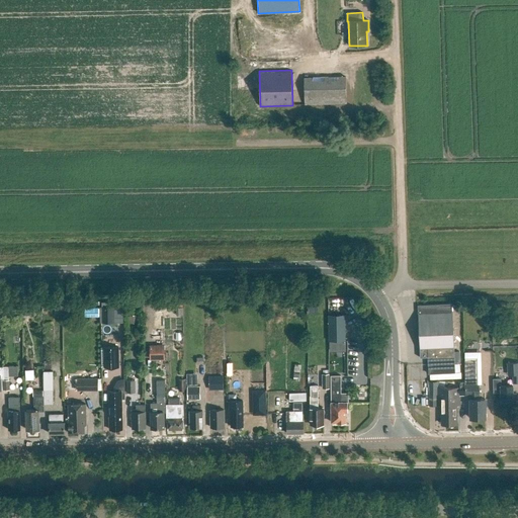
[(346,103),(345,77),(304,78),(305,104),(346,103)]
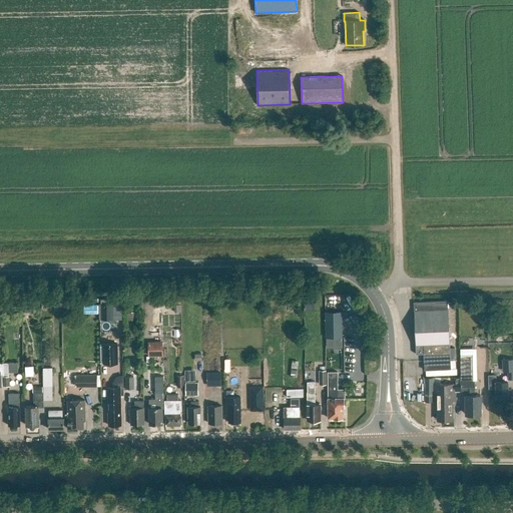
[(448,301),(414,303),(416,355),(424,355),(424,371),(451,369),(448,301)]
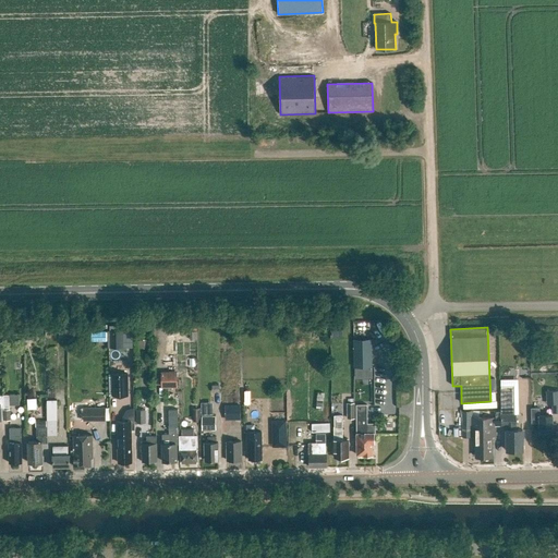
[(109,330),(110,348),(123,347),(123,330),(109,330)]
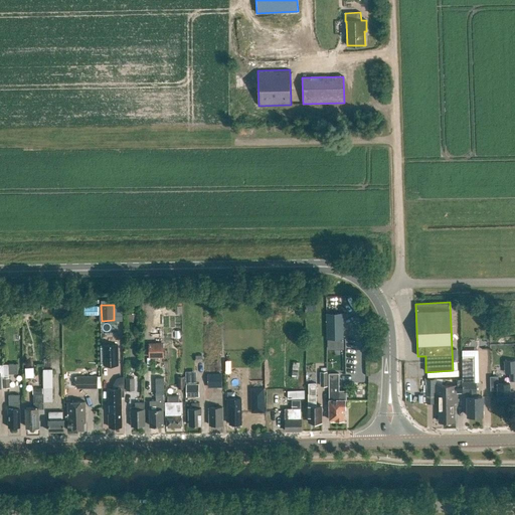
[(327,312),(327,338),(343,338),(343,312),(327,312)]
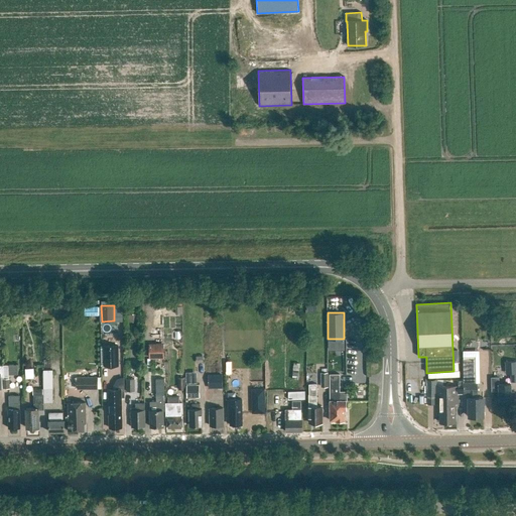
[(163,343),(149,344),(149,359),(163,359),(163,343)]
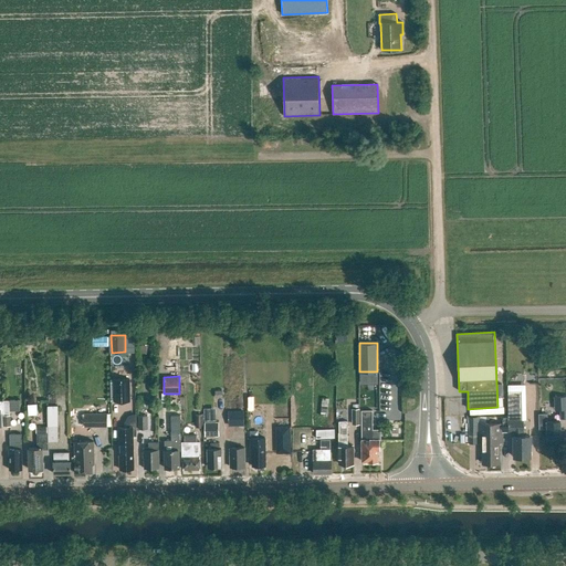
[(113,378),(114,401),(130,401),(129,378),(113,378)]
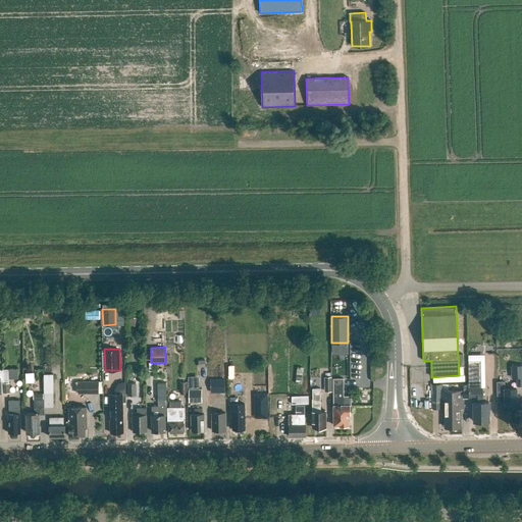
[(468,384),(468,399),(474,399),(474,422),(488,421),(488,403),(482,403),(482,399),(483,399),(482,387),(481,387),(480,361),(468,361),(469,384),(468,384)]
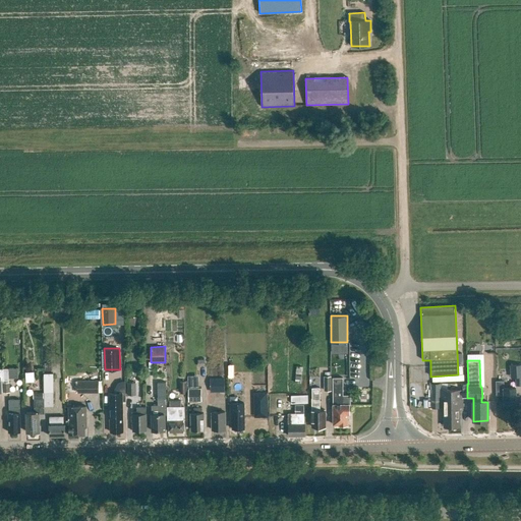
[(520,364),(511,364),(511,378),(520,377),(520,364)]
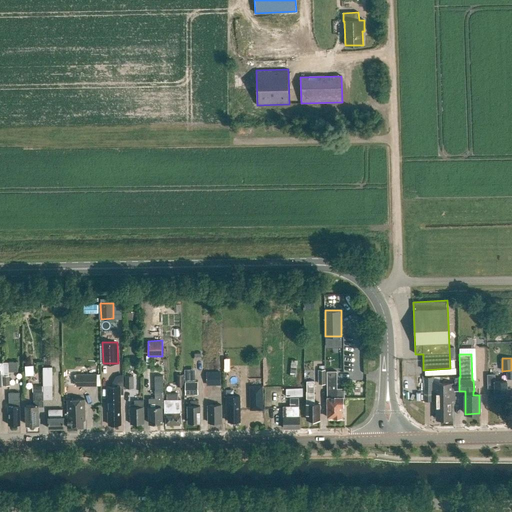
[(34,367),(25,367),(25,375),(35,375),(34,367)]
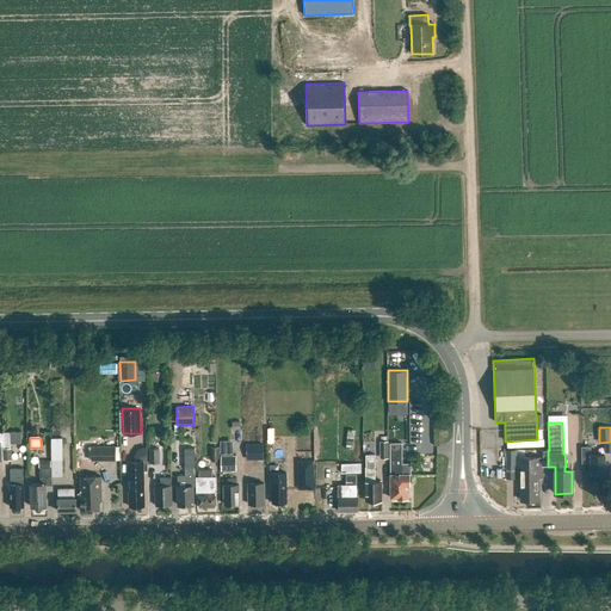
[(51,438),(53,477),(63,477),(62,438),(51,438)]
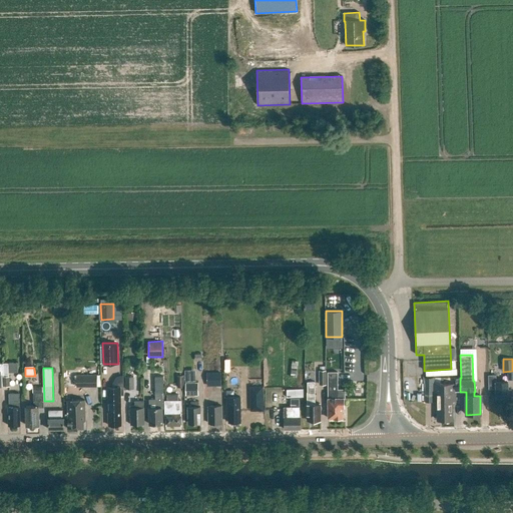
[(203,386),(219,385),(219,372),(203,372),(203,386)]
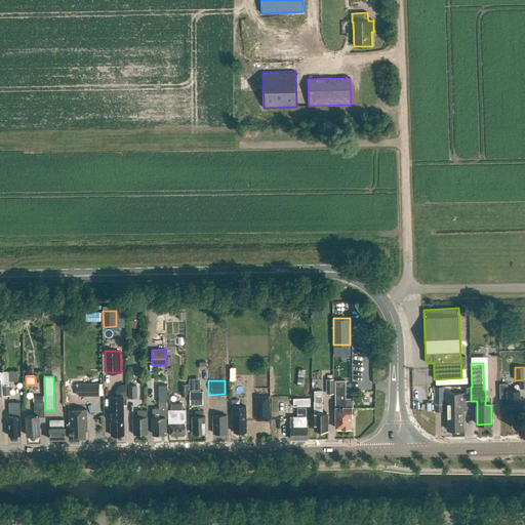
[(335,408),(335,428),(341,428),(341,429),(342,429),(344,430),(348,430),(349,429),(351,429),(350,417),(352,417),(352,408),(346,408),(346,380),(335,381),(335,404),(335,408)]
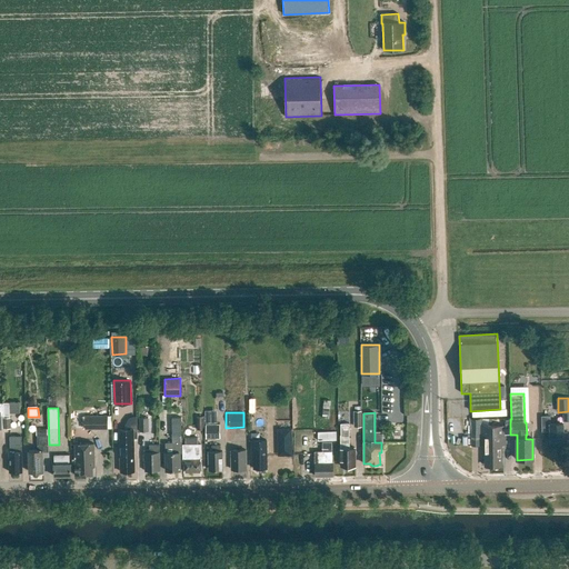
[(85,429),(108,429),(108,416),(85,416),(85,429)]
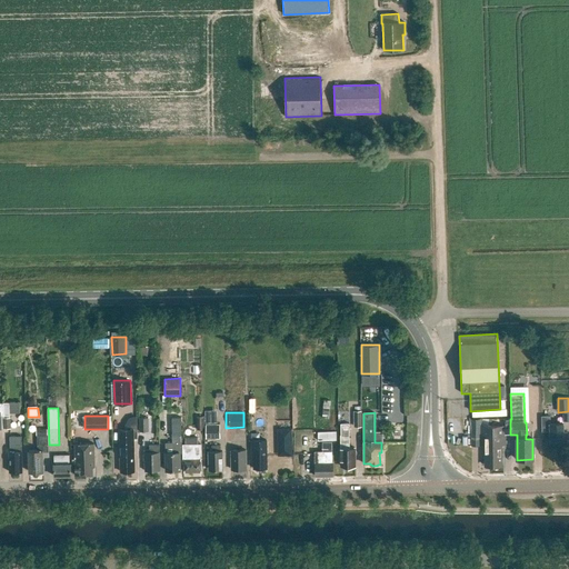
[(550,417),(541,417),(541,432),(550,432),(550,441),(563,440),(563,423),(550,423),(550,417)]
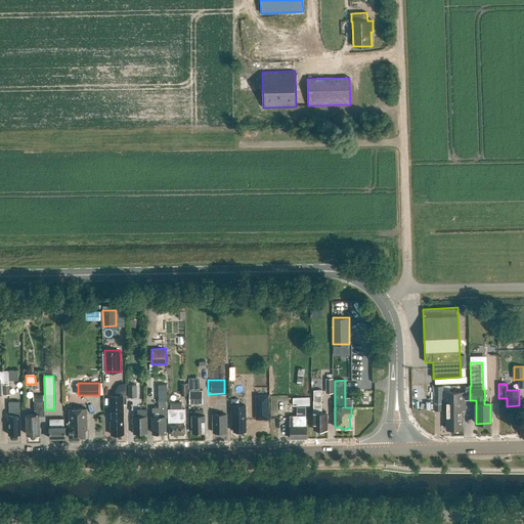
[(129,397),(136,397),(136,385),(128,385),(129,397)]
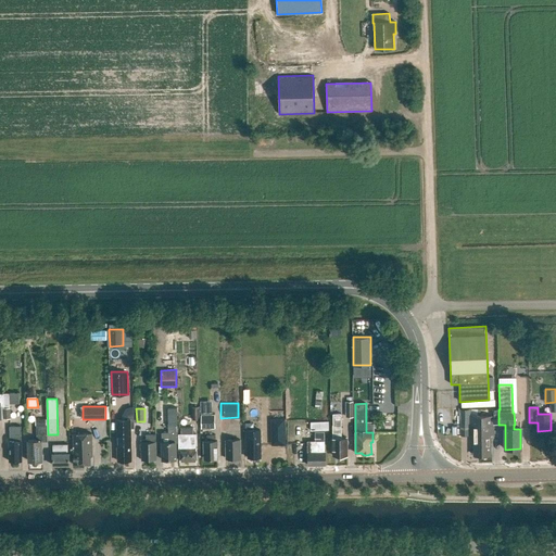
[(480,455),(480,445),(482,445),(481,428),(480,428),(480,416),(478,416),(478,409),(460,409),(460,427),(469,427),(470,436),(474,436),(474,455),(480,455)]
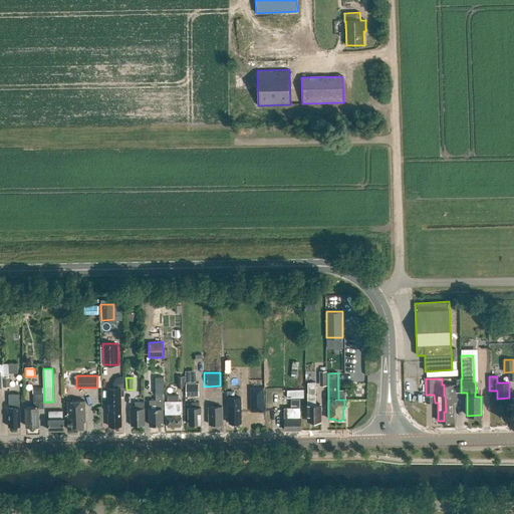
[(446,412),(444,412),(444,421),(453,421),(453,403),(457,403),(457,393),(461,393),(461,378),(456,378),(456,384),(444,384),(444,396),(445,396),(446,412)]
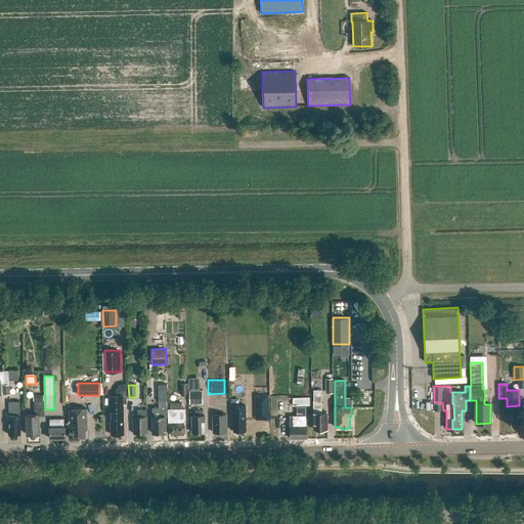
[(313,401),(313,412),(313,420),(314,420),(314,429),(318,429),(318,430),(319,430),(319,432),(326,432),(326,430),(328,430),(328,421),(329,418),(328,415),(328,412),(321,412),(321,390),(314,390),(314,401),(313,401)]
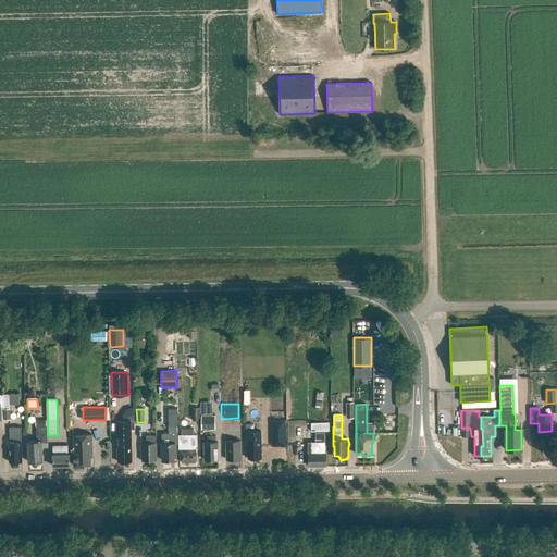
[(214,416),(202,416),(202,430),(214,429),(214,416)]
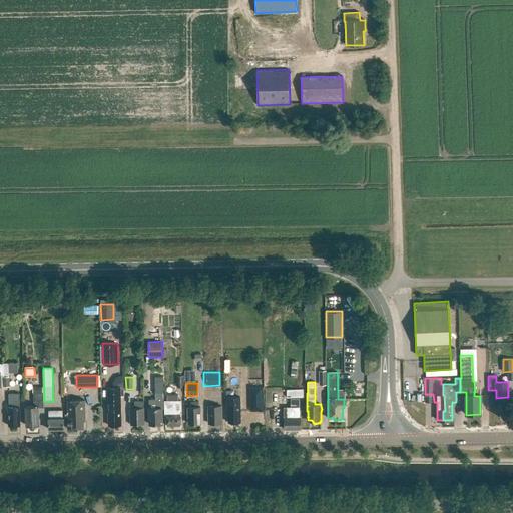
[(264,411),(263,386),(249,386),(250,411),(264,411)]
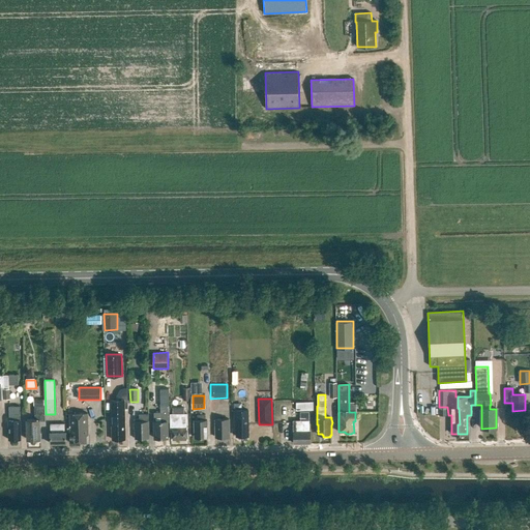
[(112,410),(112,423),(112,440),(118,439),(118,440),(123,440),(123,439),(125,439),(124,400),(111,401),(112,410)]
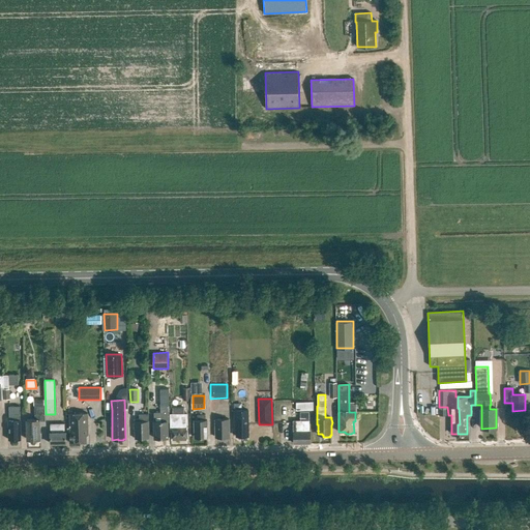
[(217,413),(217,419),(215,419),(215,437),(230,437),(229,419),(222,419),(222,401),(211,401),(211,413),(217,413)]
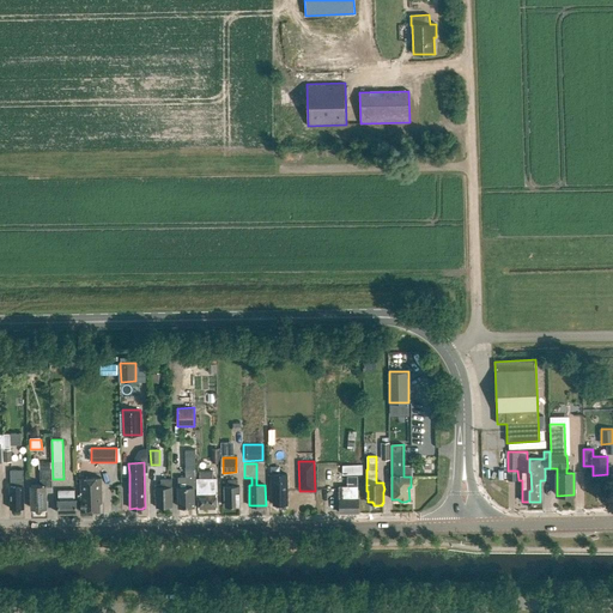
[(343,474),(362,474),(362,465),(343,465),(343,474)]
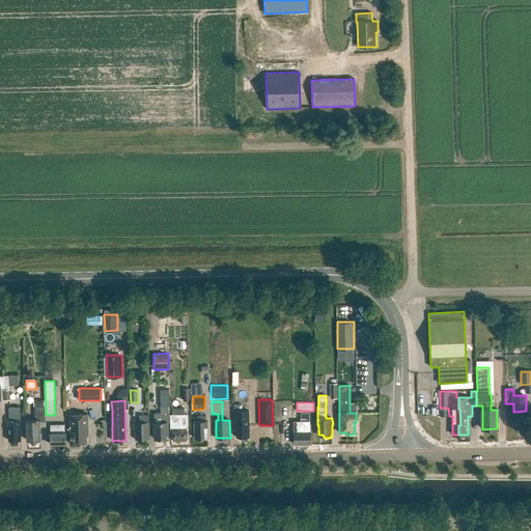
[(155,422),(155,440),(168,439),(168,423),(170,422),(170,415),(169,406),(161,406),(161,413),(155,413),(155,422)]
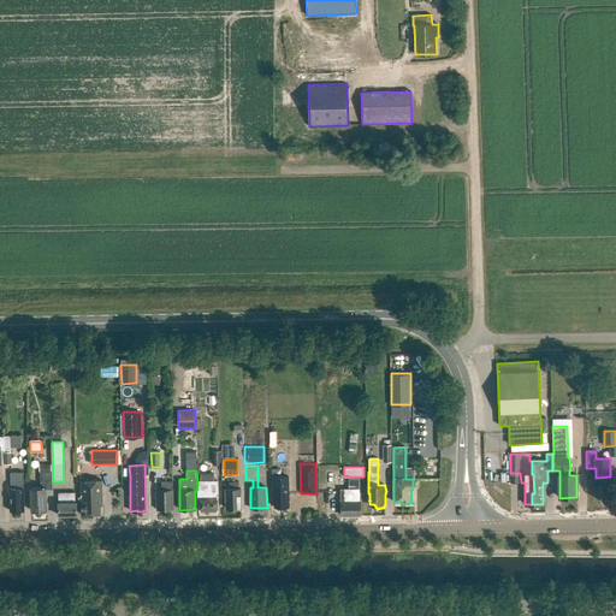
[(11,473),(11,489),(10,489),(10,511),(24,511),(24,489),(23,489),(23,472),(11,473)]
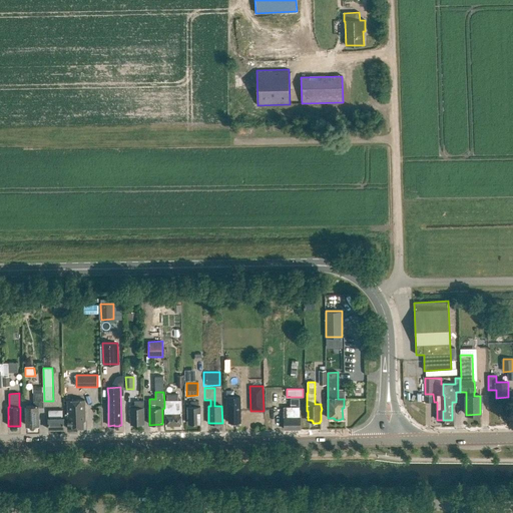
[(39,408),(44,408),(43,393),(33,393),(33,406),(26,407),(26,426),(39,425),(39,408)]
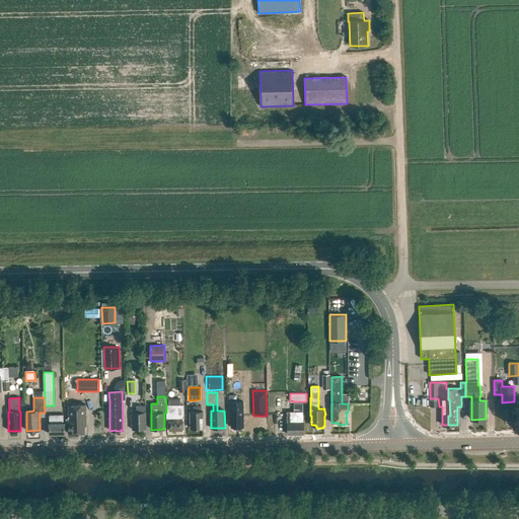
[(83,402),(83,404),(68,405),(69,434),(71,434),(72,435),(75,435),(76,434),(85,434),(84,427),(86,426),(86,404),(85,404),(85,402),(83,402)]
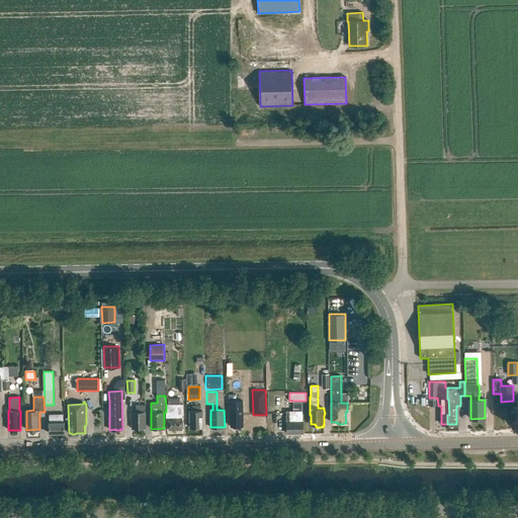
[(242,402),(230,402),(230,420),(232,420),(232,426),(233,426),(235,428),(240,428),(241,426),(243,426),(242,402)]
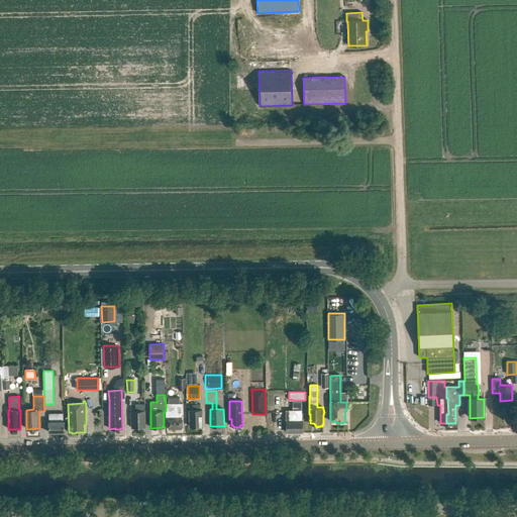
[(301,401),(294,401),(295,410),(286,410),(287,432),(303,431),(302,419),(301,401)]
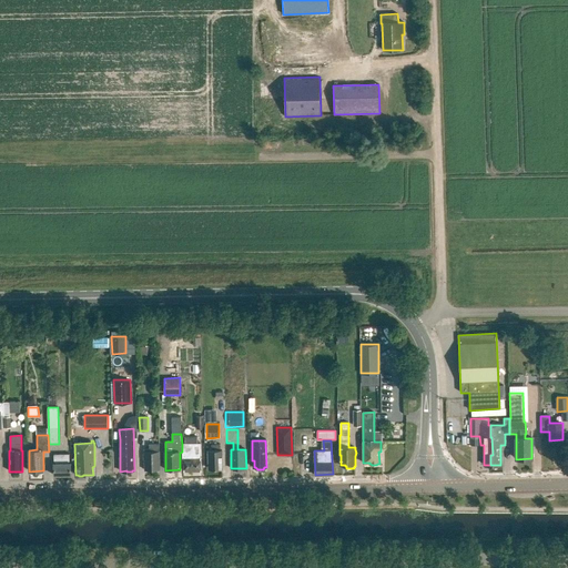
[(150,444),(150,448),(144,449),(144,470),(146,470),(146,472),(152,472),(152,470),(160,470),(159,444),(150,444)]
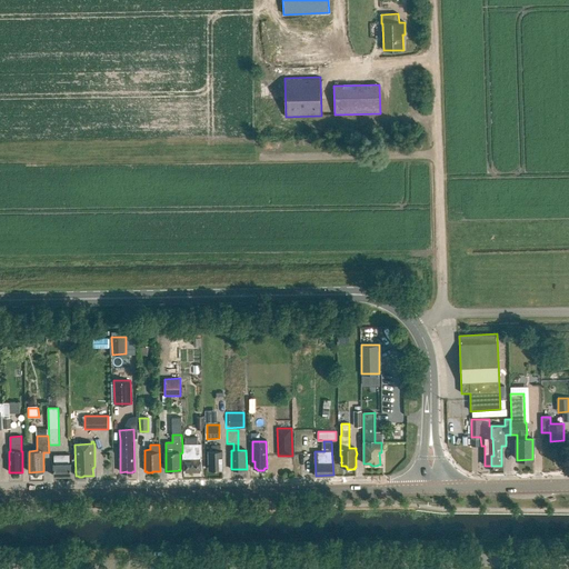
[(200,445),(182,445),(182,463),(185,463),(185,472),(201,472),(201,459),(200,445)]
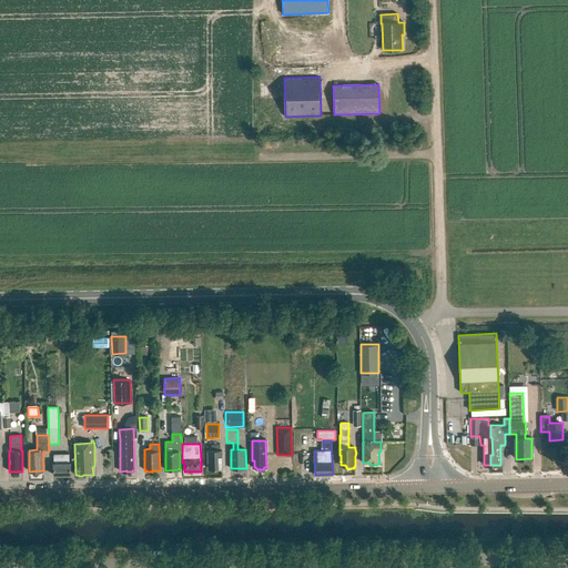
[(212,450),(209,450),(209,469),(222,469),(222,450),(221,450),(221,444),(212,445),(212,450)]
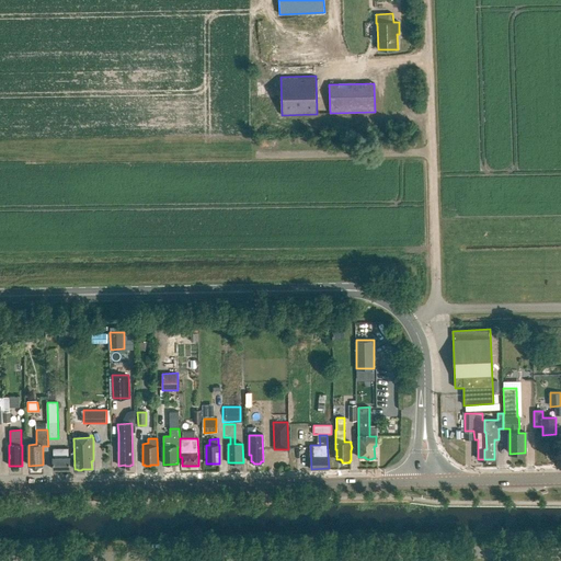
[(54,458),(54,470),(70,469),(70,457),(69,457),(68,448),(54,449),(54,458)]
